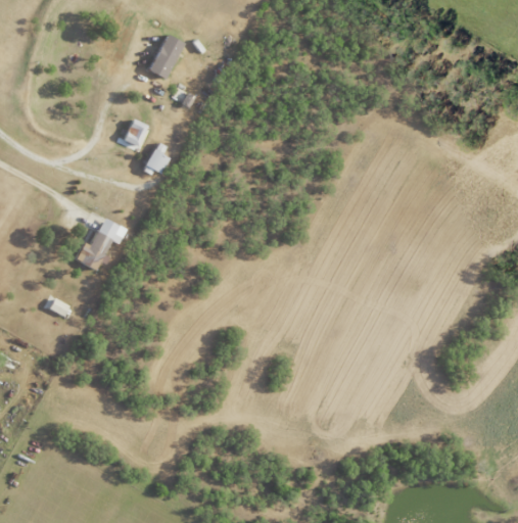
[(184,43),(167,35),(149,70),(168,80),(184,43)]
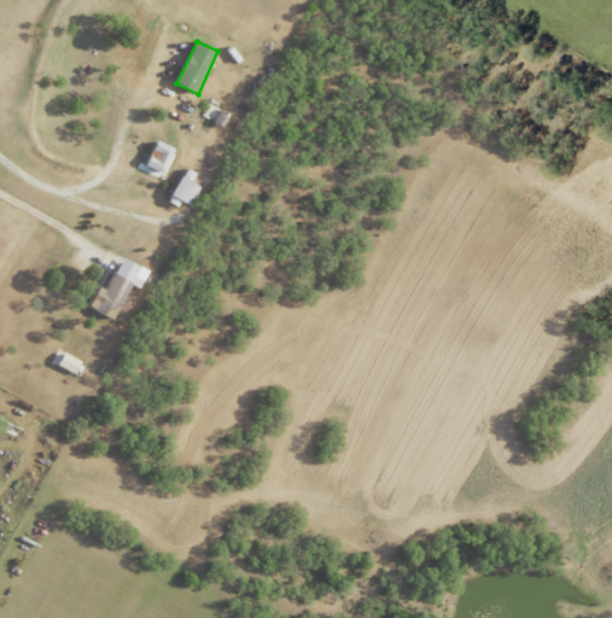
[(146,165),(164,174),(176,150),(158,140),(146,165)]
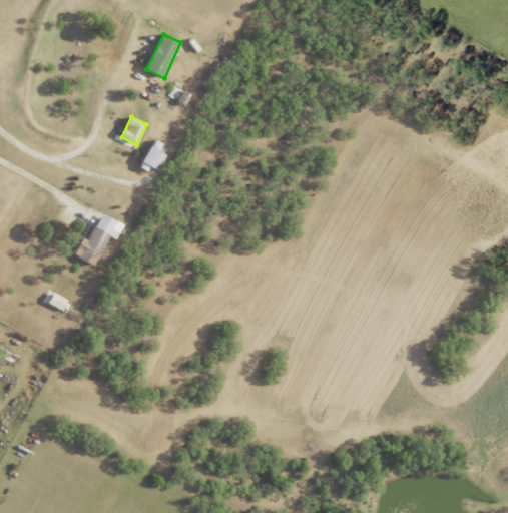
[(156,171),(166,155),(151,146),(141,162),(156,171)]
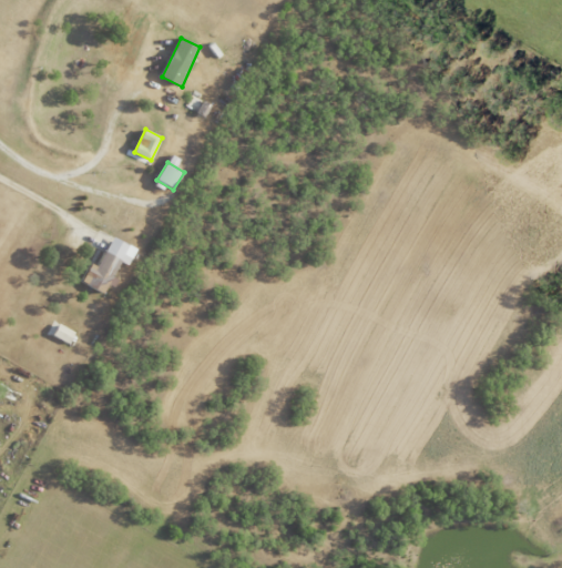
[(100,267),(92,264),(84,282),(96,287),(101,280),(113,285),(124,262),(133,265),(140,249),(114,237),(100,267)]
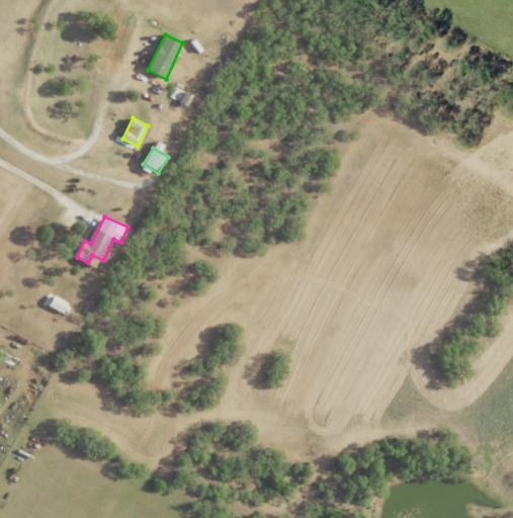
[(71,303),(54,295),(49,306),(66,314),(71,303)]
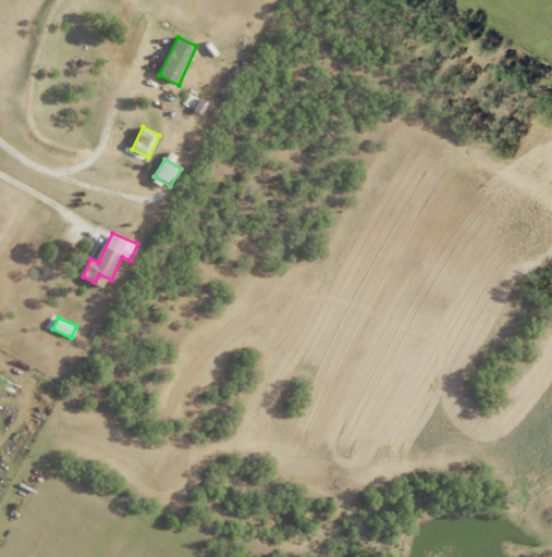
All buildings are outlined.
